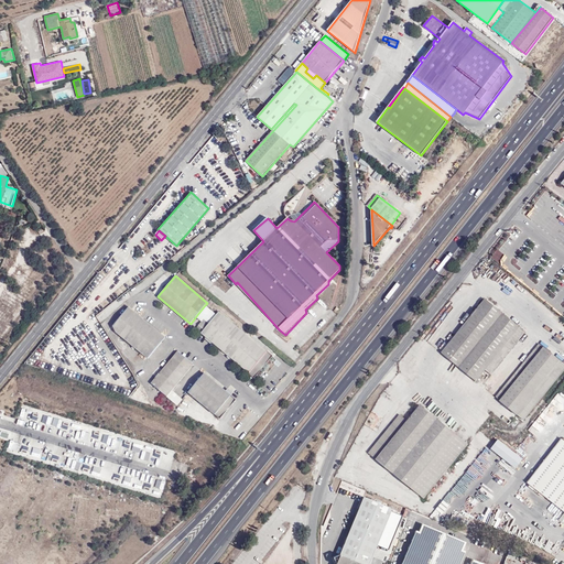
[(476,381),(486,370),(520,328),(486,300),(442,354),(476,381)]
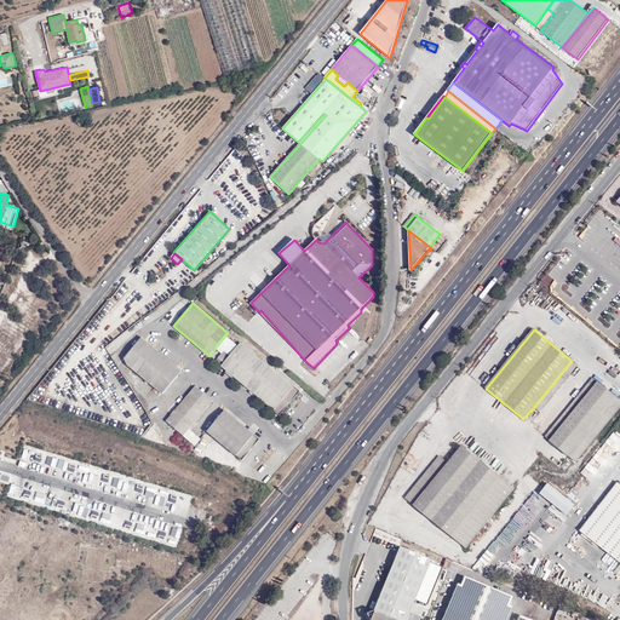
[(224,362),(237,346),(225,336),(216,348),(222,354),(218,357),(224,362)]
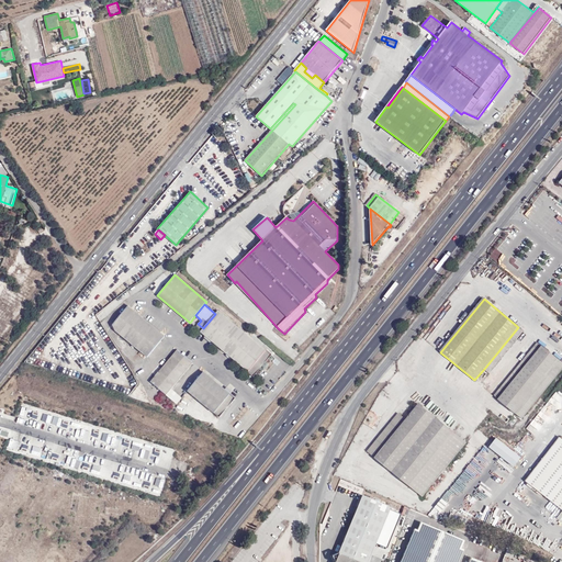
[(128,305),(113,325),(116,332),(147,357),(165,336),(128,305)]
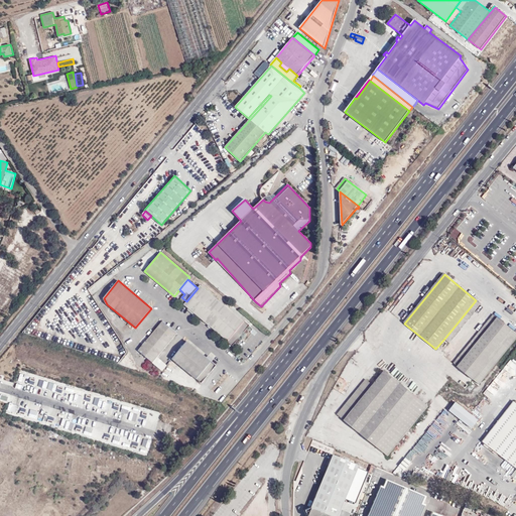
[(249,326),(201,285),(198,288),(186,301),(184,304),(233,345),(249,326)]
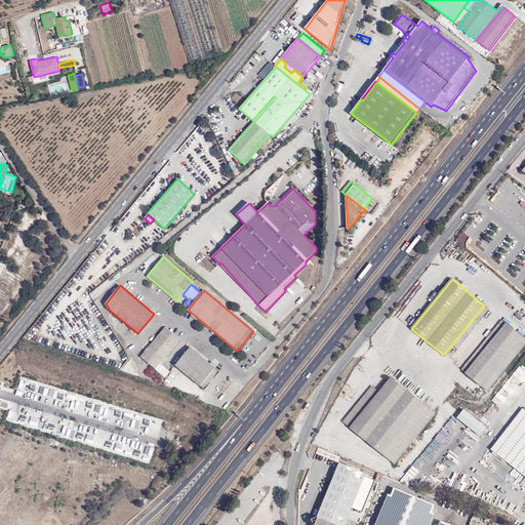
[(457,349),(489,310),(484,306),(452,345),(457,349)]
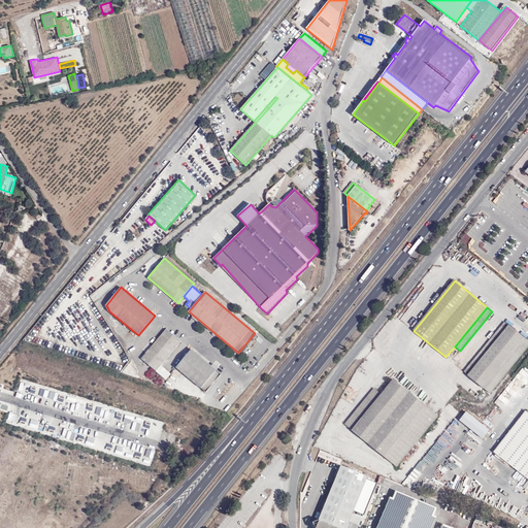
[(464,371),(468,375),(509,325),(505,322),(464,371)]
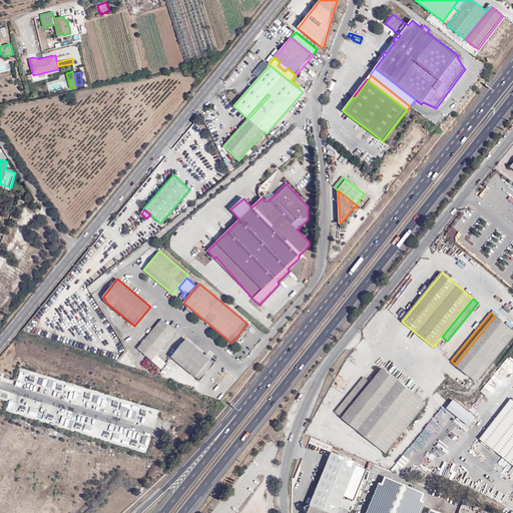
[(455,365),(471,378),(511,329),(495,316),(455,365)]
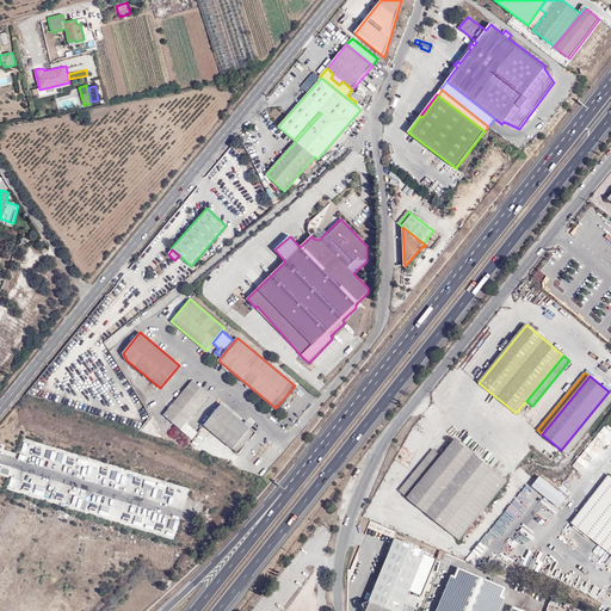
[(192,381),(164,415),(180,430),(192,439),(197,433),(185,424),(210,395),(192,381)]
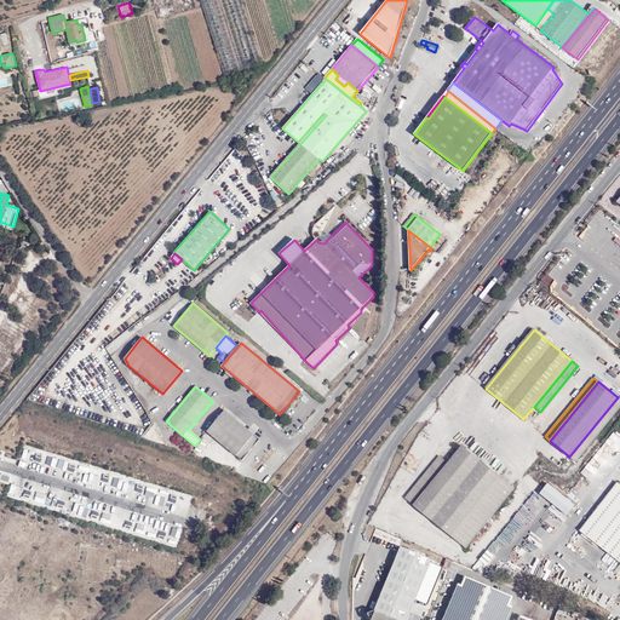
[(577,463),(619,408),(619,400),(618,397),(569,457),(577,463)]
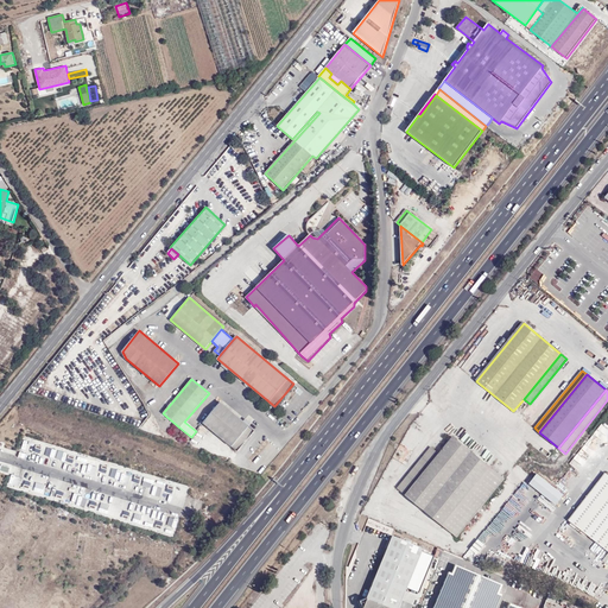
[(203,423),(238,451),(255,431),(221,403),(203,423)]
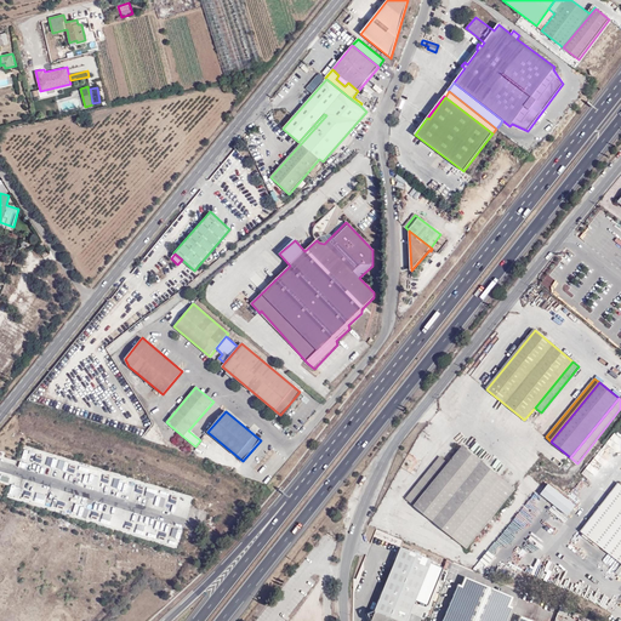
[(607,444),(614,449),(620,439),(620,438),(614,433),(607,444)]
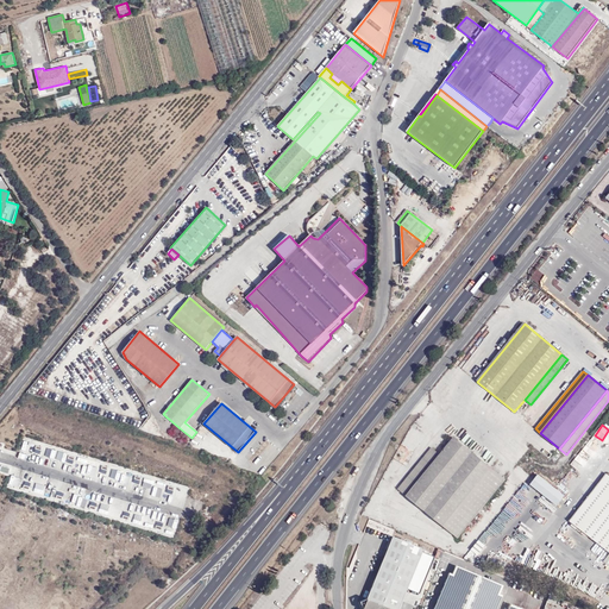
[(595,452),(600,447),(597,445),(601,441),(595,435),(586,444),(595,452)]
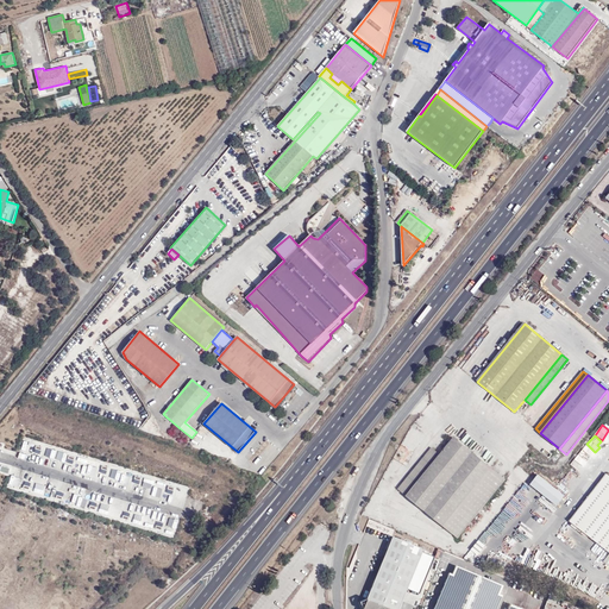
[(506,479),(454,438),(440,454),(432,449),(399,490),(458,538),(506,479)]
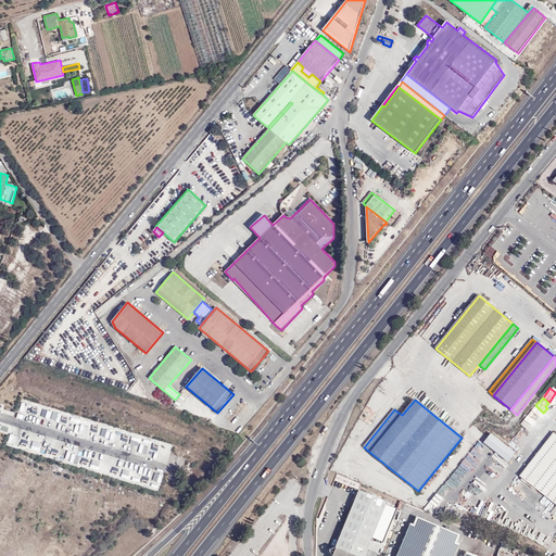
[(507,408),(497,403),(494,413),(503,417),(507,408)]
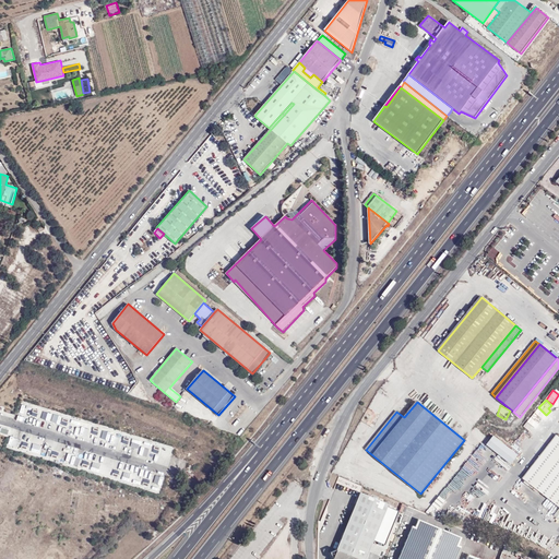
[(523,426),(532,432),(546,415),(537,408),(523,426)]
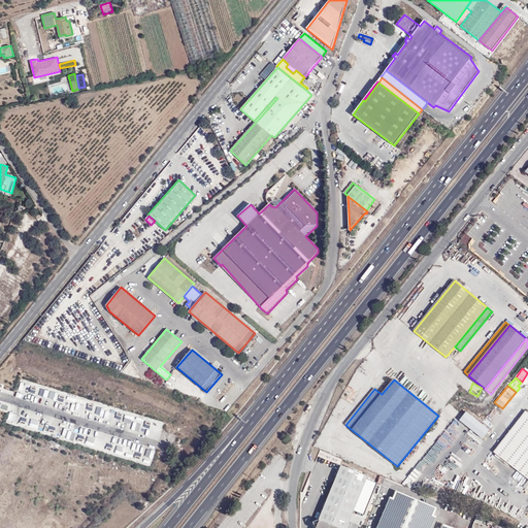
[(53,399),(63,403),(65,396),(56,393),(53,399)]
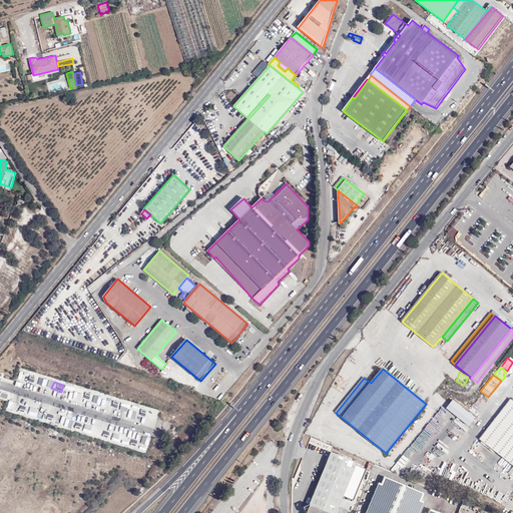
[(64,388),(62,395),(71,396),(72,389),(64,388)]
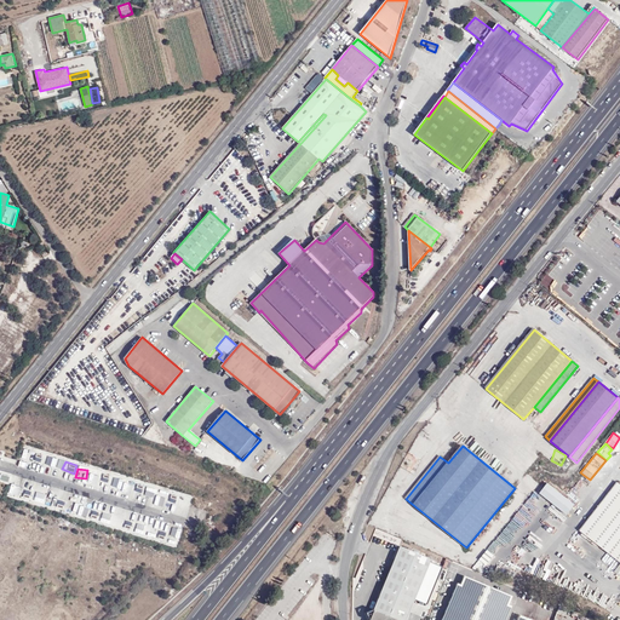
[(99,481),(102,472),(91,470),(89,478),(99,481)]
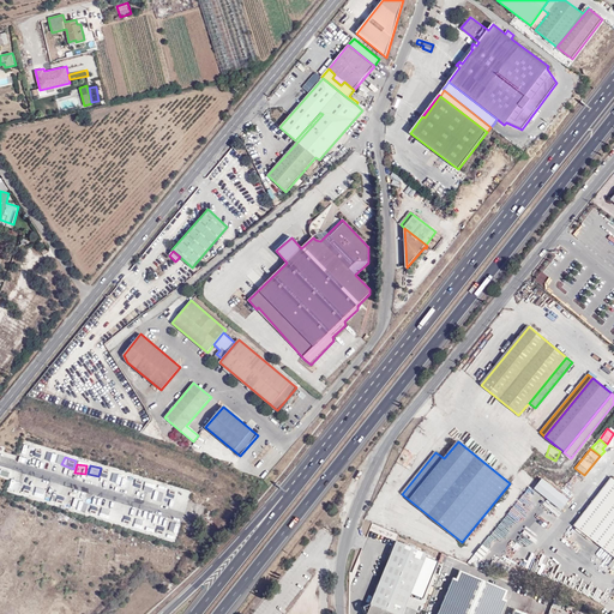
[(613,480),(611,477),(573,524),(613,555),(613,480)]
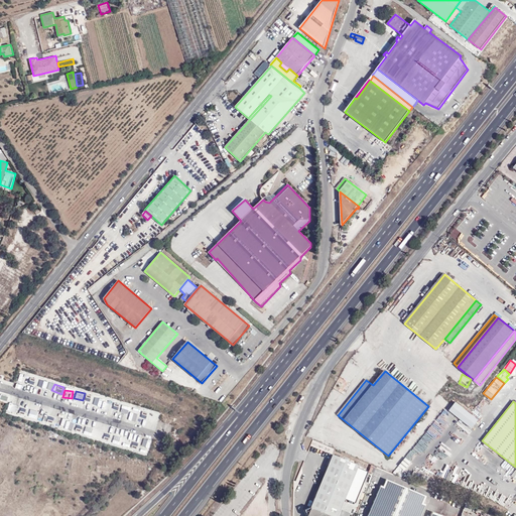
[(155,430),(159,414),(114,402),(112,409),(116,410),(113,419),(155,430)]
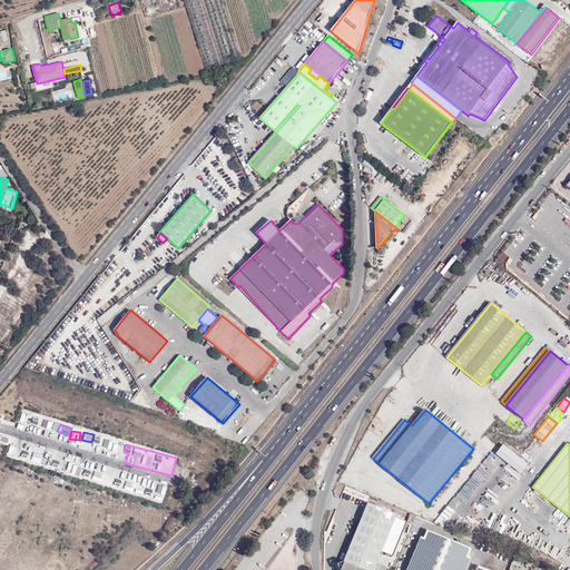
[(503,444),(495,455),(520,475),(529,464),(503,444)]
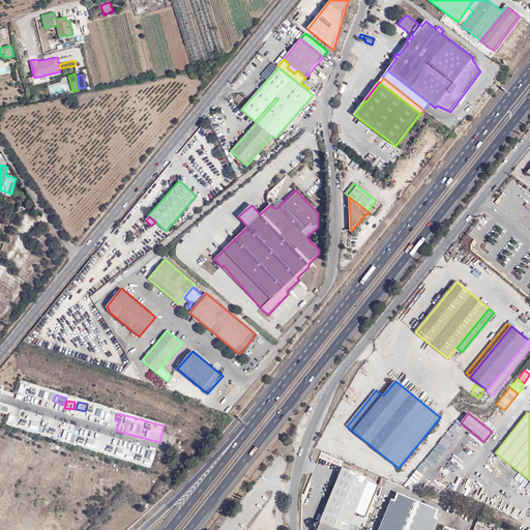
[(35,430),(37,422),(29,419),(27,427),(35,430)]
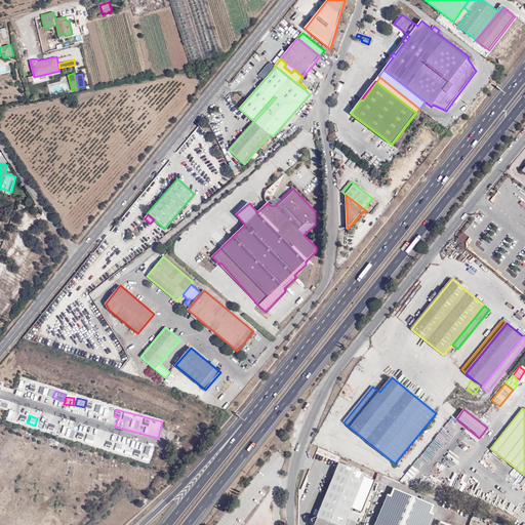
[(85,439),(92,441),(94,435),(87,433),(85,439)]
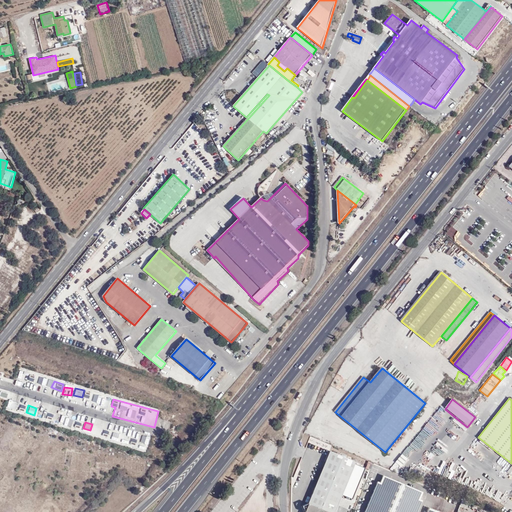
[(133,448),(146,452),(151,435),(125,428),(122,439),(125,440),(124,444),(129,445),(129,444),(134,445),(133,448)]
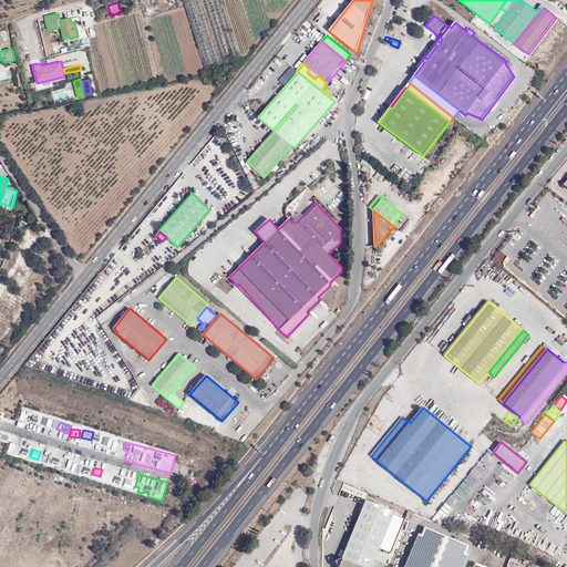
[(367,501),(342,558),(338,566),(371,566),(379,552),(394,558),(411,518),(367,501)]
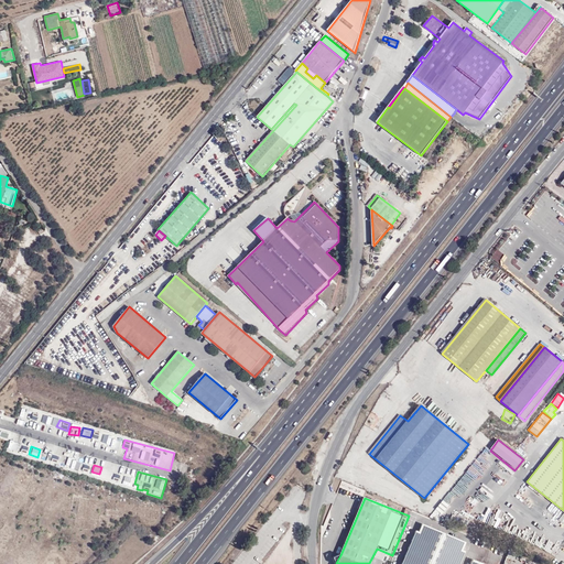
[(436,508),(443,513),(451,505),(444,499),(436,508)]
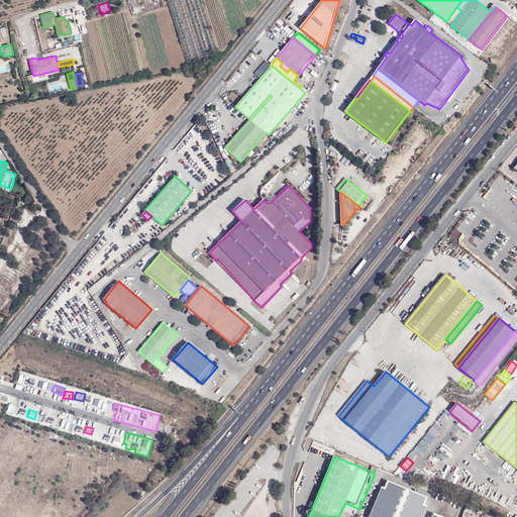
[(420,516),(425,506),(423,505),(426,498),(388,482),(384,490),(381,489),(368,516),(420,516)]
